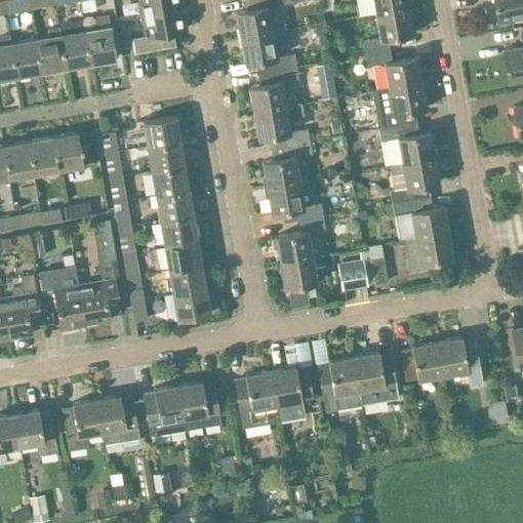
[(32,11),(30,0),(16,0),(10,1),(12,14),(32,11)]
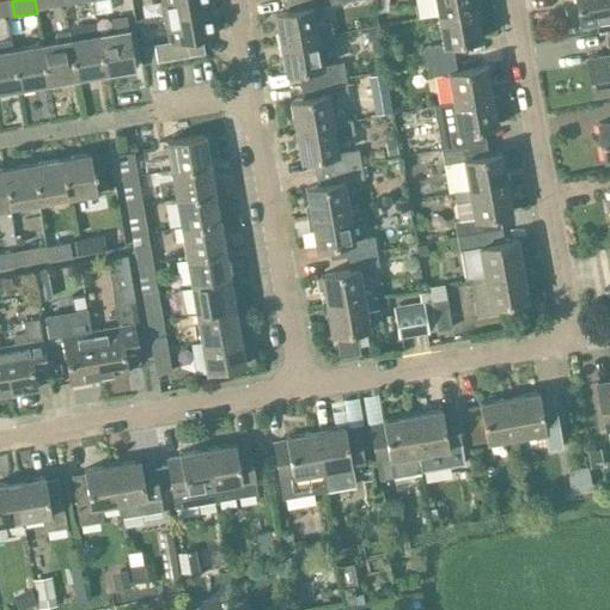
[(35,0),(37,13),(61,8),(60,0),(35,0)]
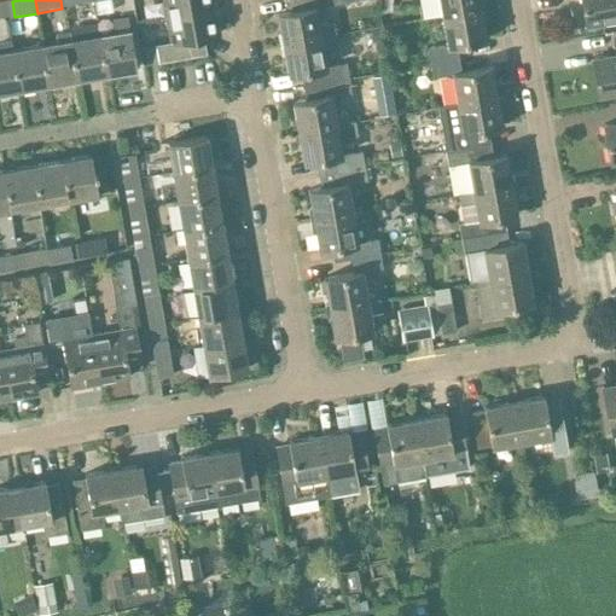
[(164,0),(168,18),(215,10),(213,0),(164,0)]
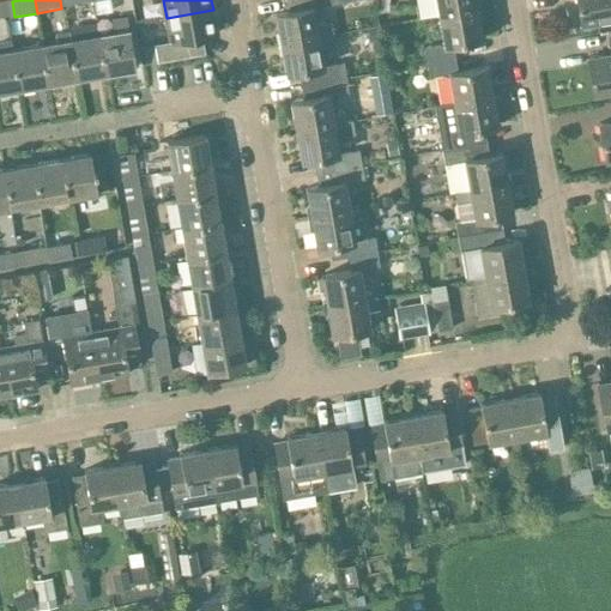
[(336,6),(333,0),(291,0),(286,1),(289,14),(277,17),(283,47),(336,37),(333,24),(319,26),(316,10),(336,6)]
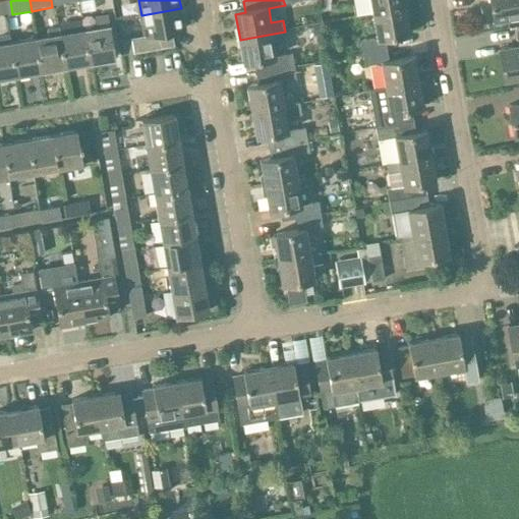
[(369,0),(373,16),(406,11),(404,0),(369,0)]
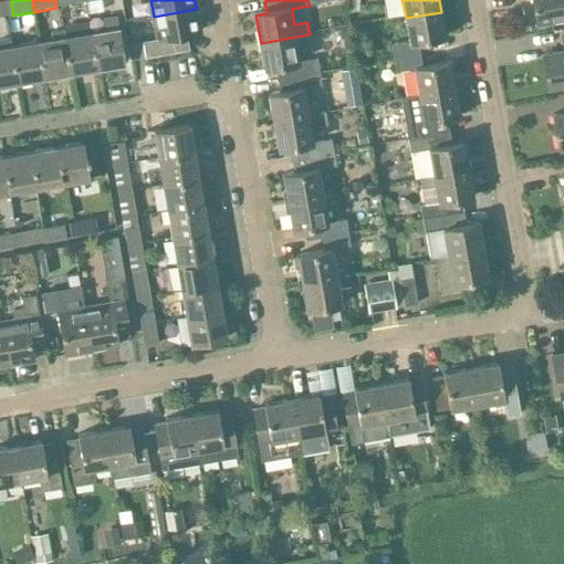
[(563,0),(533,0),(538,25),(563,20),(563,0)]
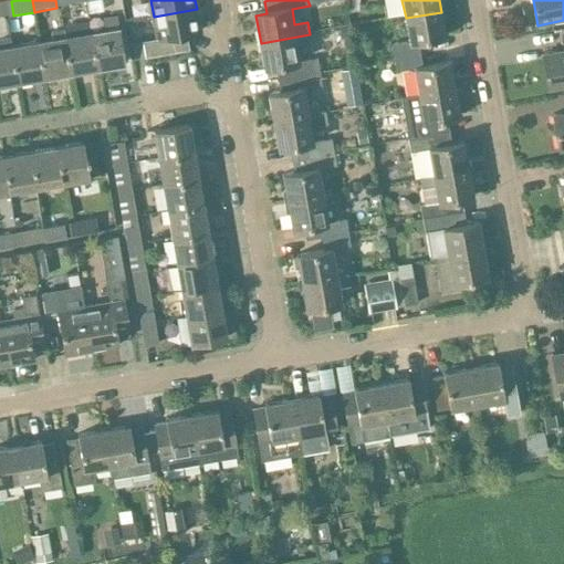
[(201,33),(197,9),(154,17),(158,40),(144,42),(147,60),(190,51),(188,35),(201,33)]
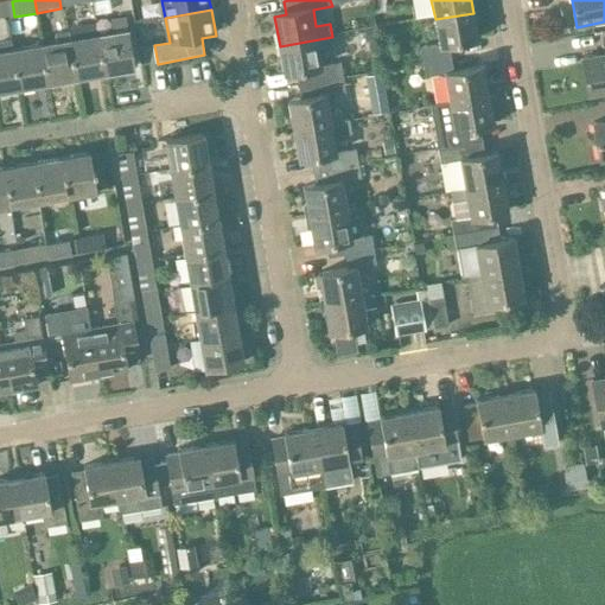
[(478,40),(473,13),(435,19),(440,46),(421,50),(424,64),(452,59),(450,45),(478,40)]
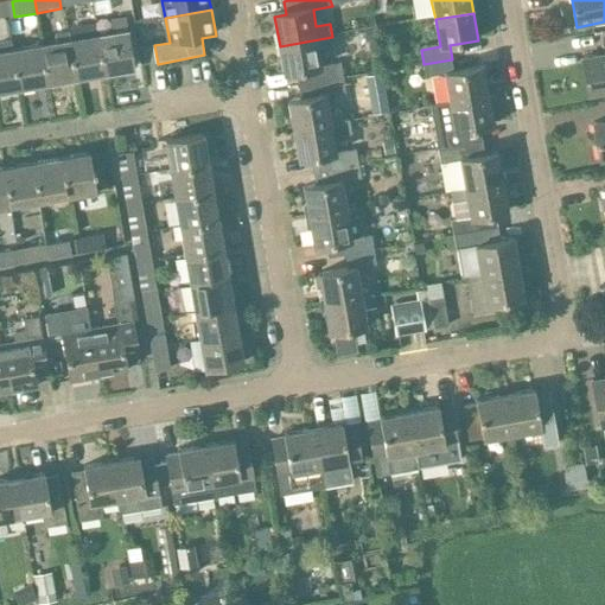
[(100,37),(107,75),(137,70),(127,19),(113,21),(115,33),(100,37)]
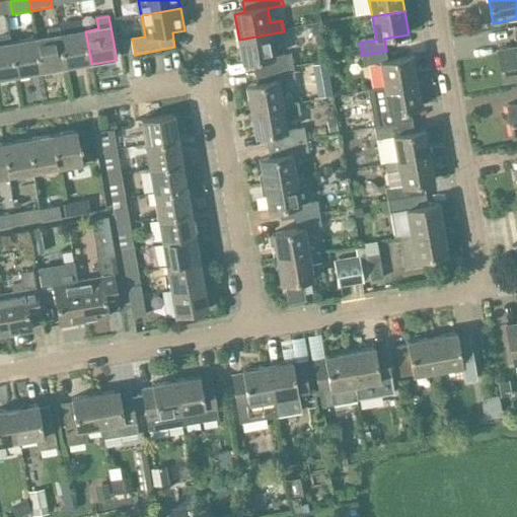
[(322,24),(312,26),(314,37),(323,34),(322,24)]
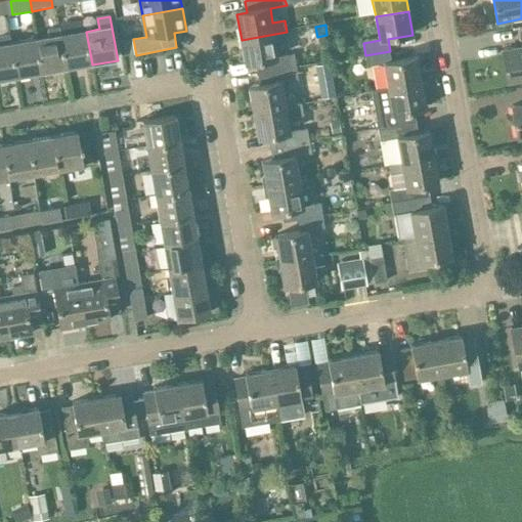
[(43,73),(68,69),(61,36),(60,30),(49,32),(50,38),(37,40),(43,73)]
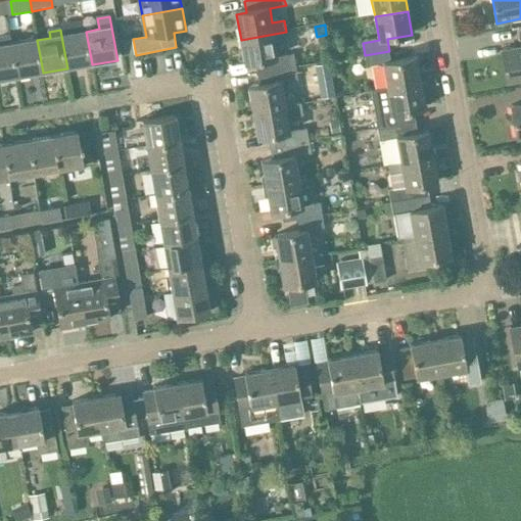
[(67,68),(92,64),(86,32),(61,36),(67,68)]
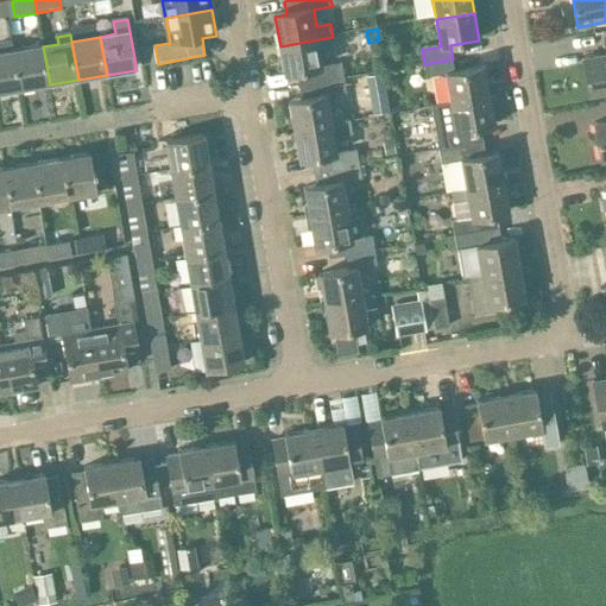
[(334,48),(333,37),(281,46),(285,75),(297,73),(300,87),(345,79),(342,64),(323,68),(321,50),(334,48)]
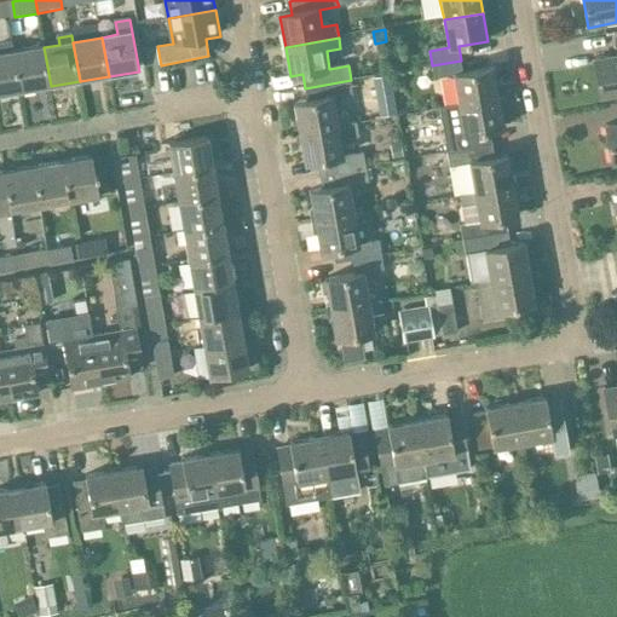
[(616,41),(616,57),(594,61),(601,99),(616,96),(616,41)]
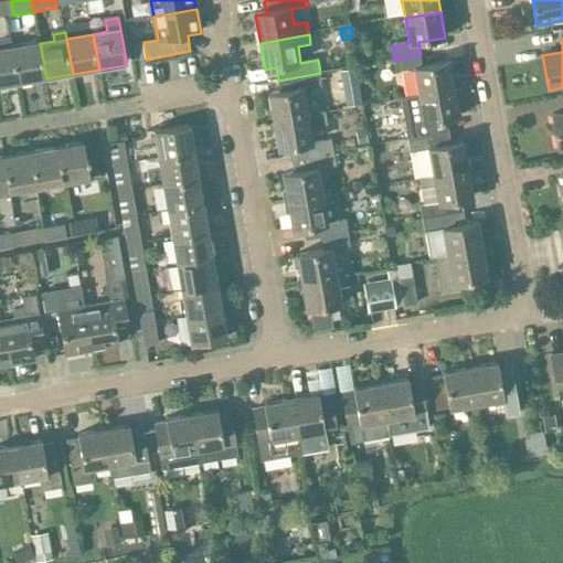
[(0,86),(20,84),(13,48),(12,41),(0,42),(0,86)]
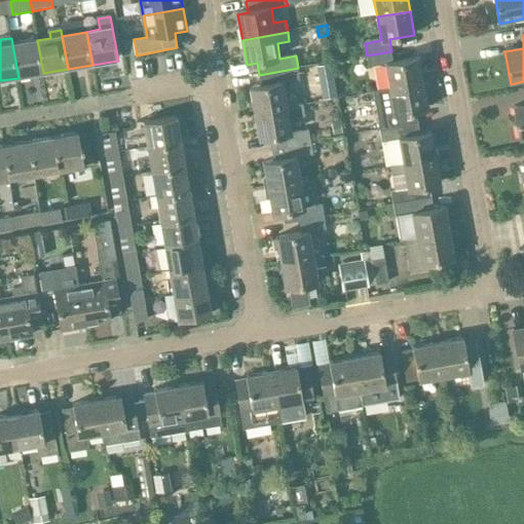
[(12,44),(19,78),(43,73),(37,40),(12,44)]
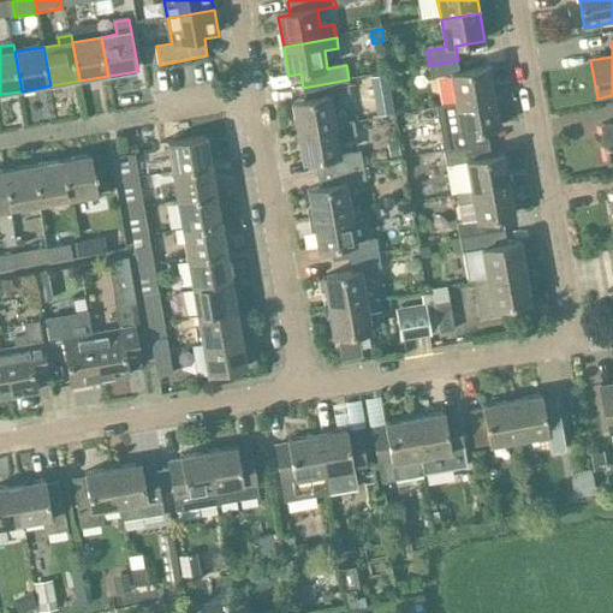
[(458,60),(429,65),(432,79),(451,77),(456,105),(495,99),(489,69),(460,73),(458,60)]
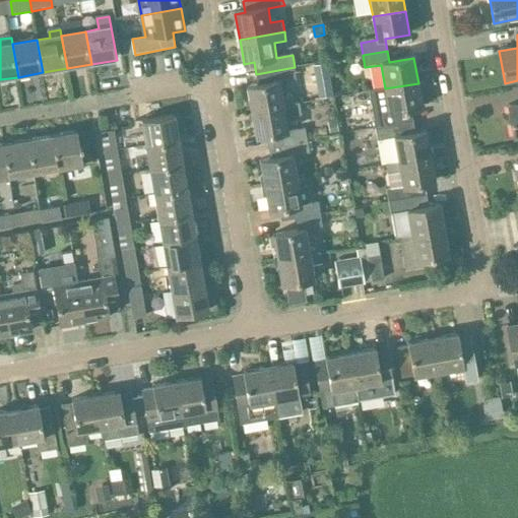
[(331,81),(328,64),(315,66),(318,84),(331,81)]
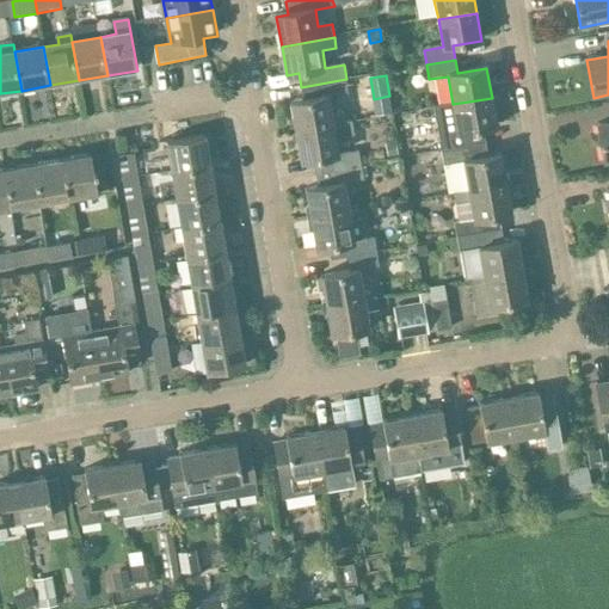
[(346,79),(301,87),(303,102),(291,103),(296,131),(336,124),(331,97),(350,93),(346,79)]
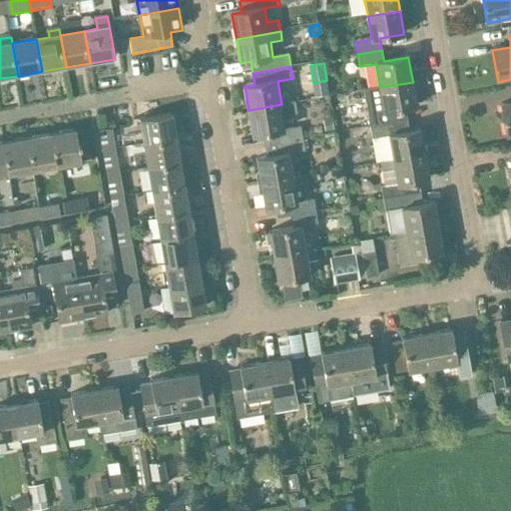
[(365,91),(371,127),(409,121),(406,108),(417,106),(413,82),(380,87),(380,88),(365,91)]
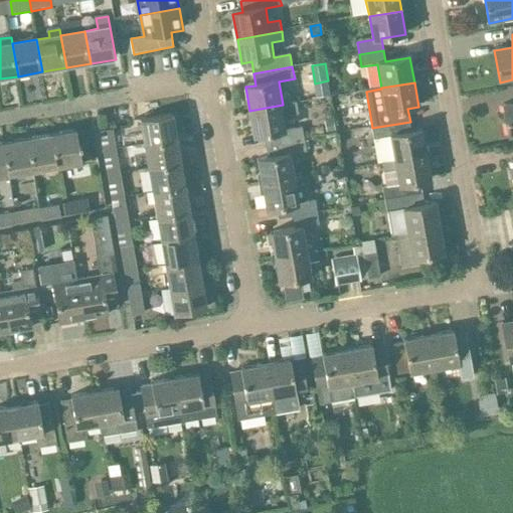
[(331,89),(319,92),(320,99),(332,97),(331,89)]
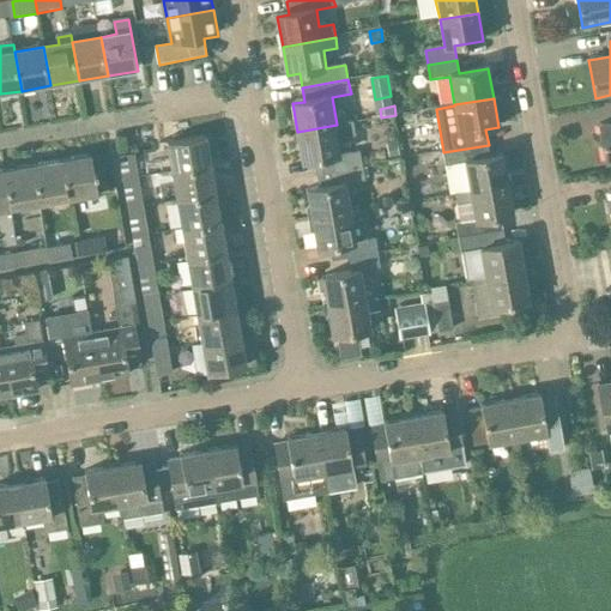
[(337,126),(297,133),(303,163),(315,161),(318,175),(363,167),(363,165),(362,157),(361,152),(342,156),(339,139),(356,137),(354,123),(337,126)]
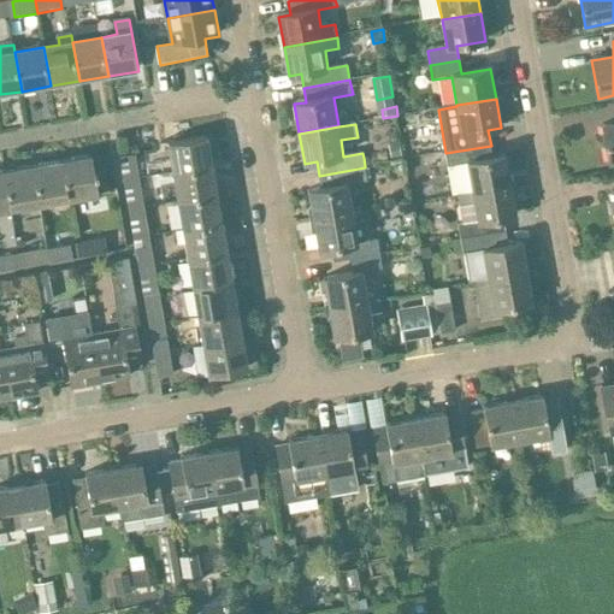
[(613,124),(603,127),(610,166),(613,165),(613,124)]
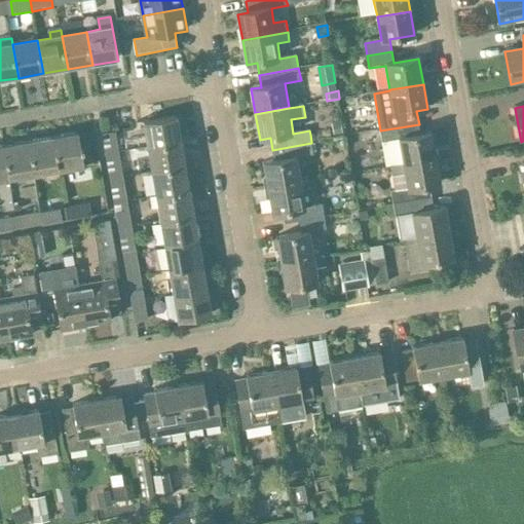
[(149,149),(182,144),(177,117),(144,122),(149,149)]
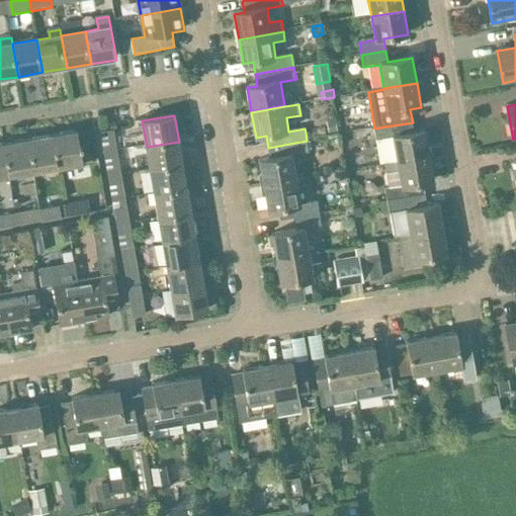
[(327,123),(329,135),(338,134),(337,121),(327,123)]
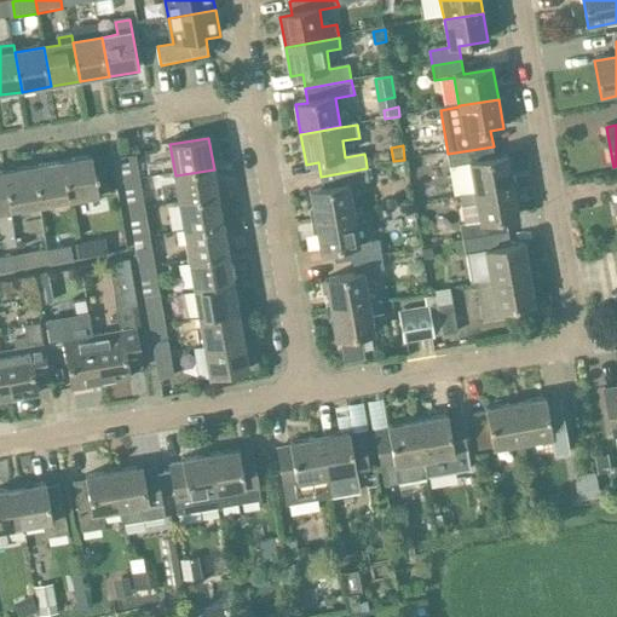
[(461,196),(476,194),(514,188),(508,157),(495,160),(494,146),(448,154),(451,169),(450,169),(455,197),(461,196)]
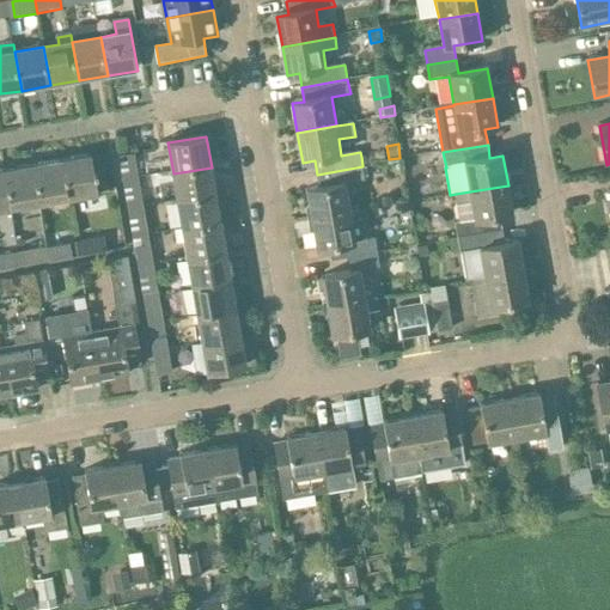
[(123,181),(139,178),(135,154),(120,157),(123,181)]
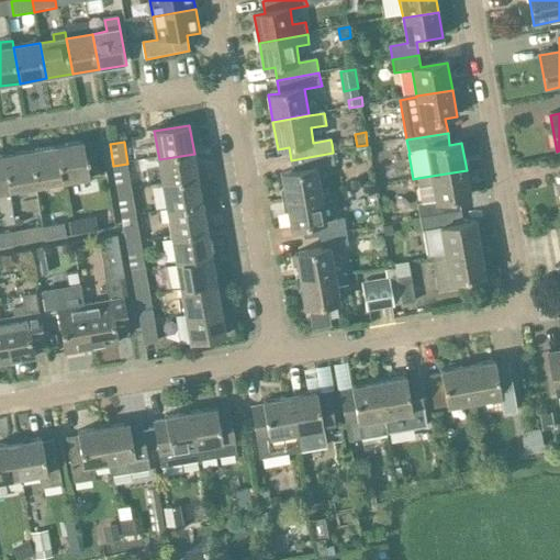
[(57,147),(63,183),(90,178),(90,177),(100,176),(97,158),(87,159),(84,143),(57,147)]
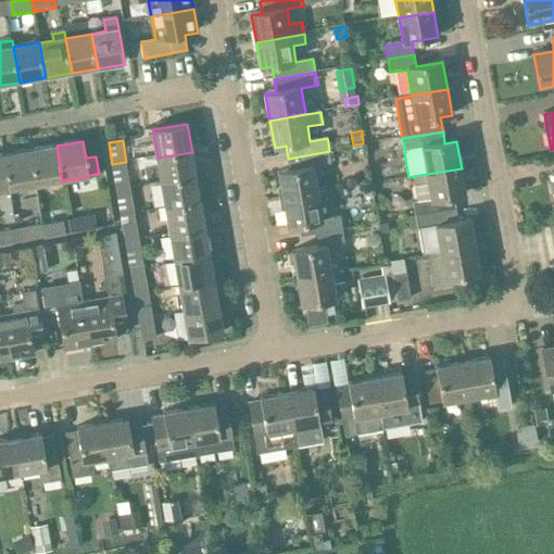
[(36,186),(62,181),(57,146),(30,151),(36,186)]
